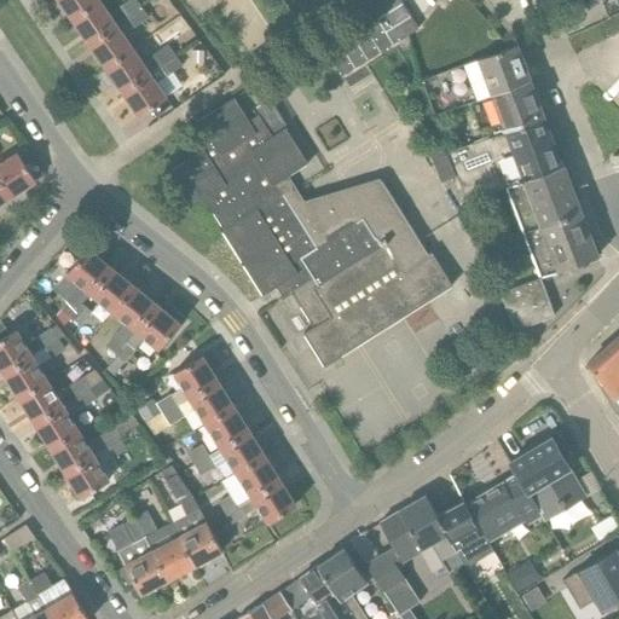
[(59,0),(73,19),(100,0),(59,0)]
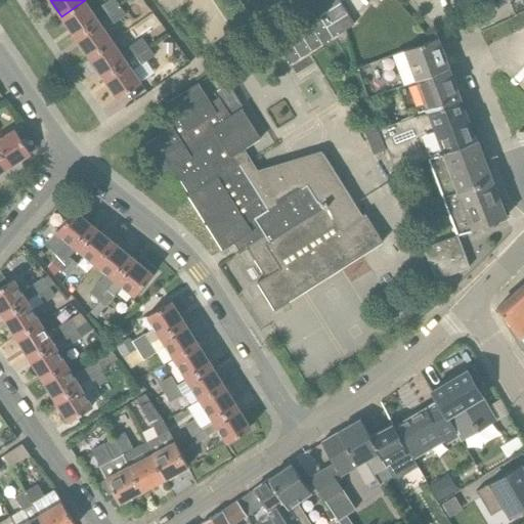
[(76,37),(99,20),(85,0),(61,16),(76,37)]
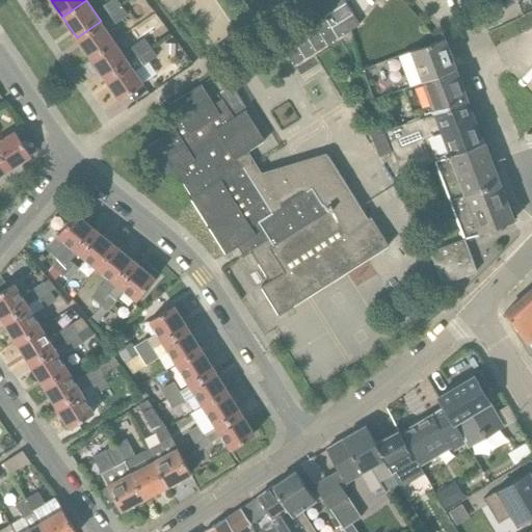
[(111,14),(123,6),(117,0),(111,0),(105,5),(111,14)]
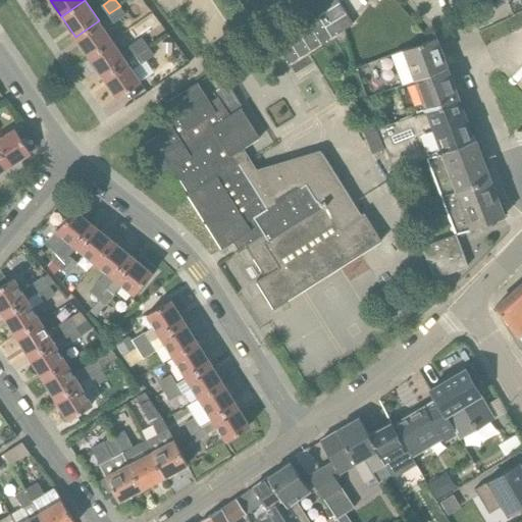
[(90,57),(113,41),(105,30),(126,15),(120,6),(109,13),(99,20),(75,37),(79,42),(90,57)]
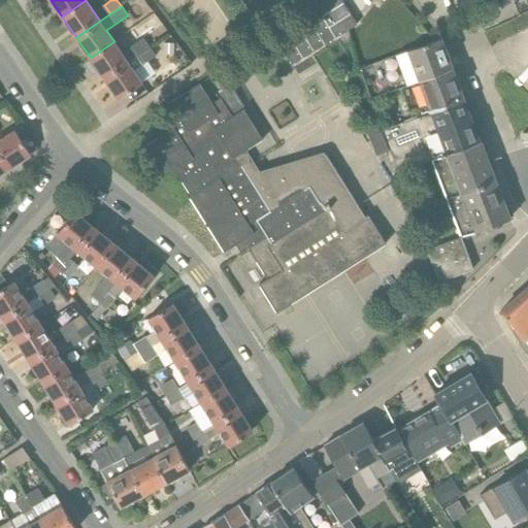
[(137,56),(150,46),(143,38),(131,46),(137,56)]
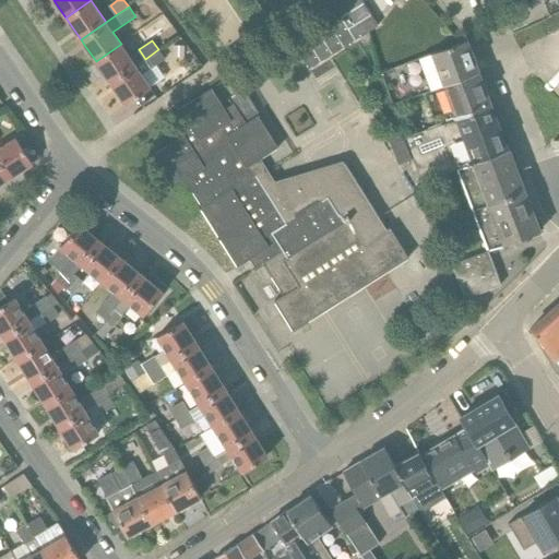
[(423,94),(479,72),(467,40),(388,71),(400,103),(423,94)]
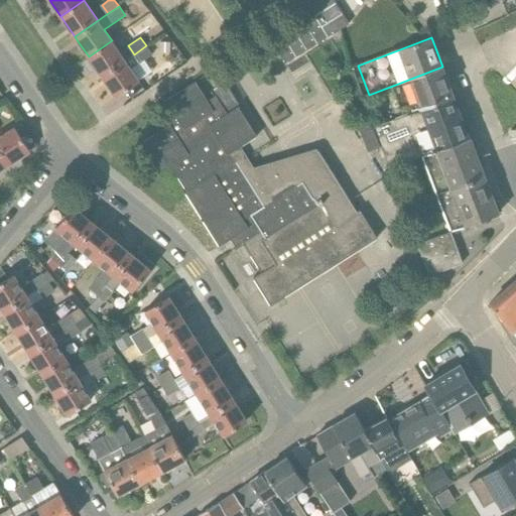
[(103,77),(125,60),(112,40),(89,56),(103,77)]
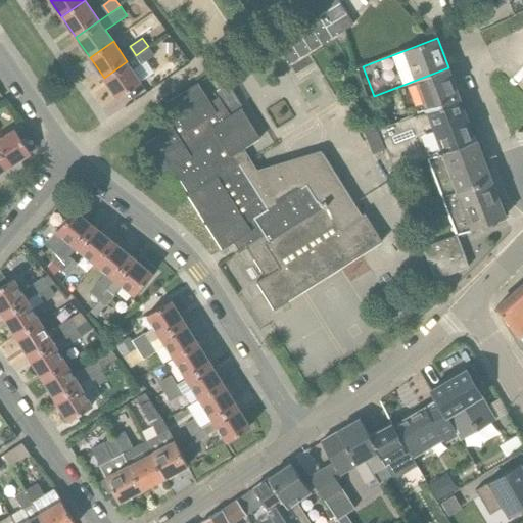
[(119,98),(141,83),(133,70),(154,55),(148,46),(136,55),(127,61),(104,78),(106,81),(119,98)]
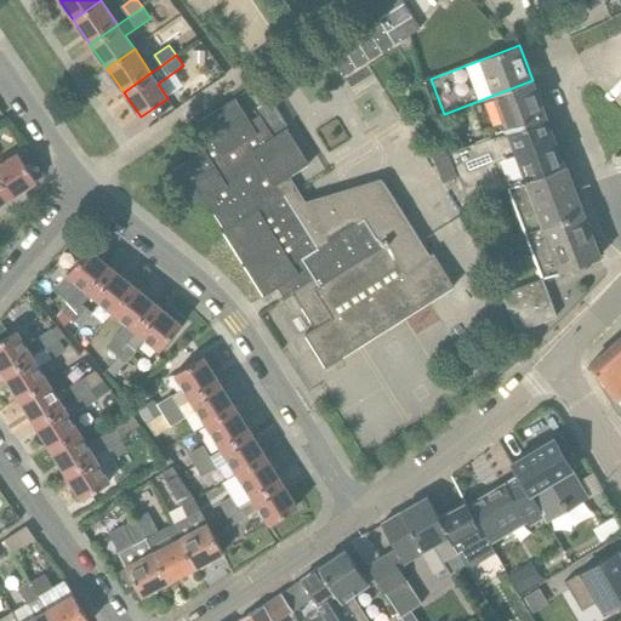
[(484,141),(547,119),(533,80),(469,104),(484,141)]
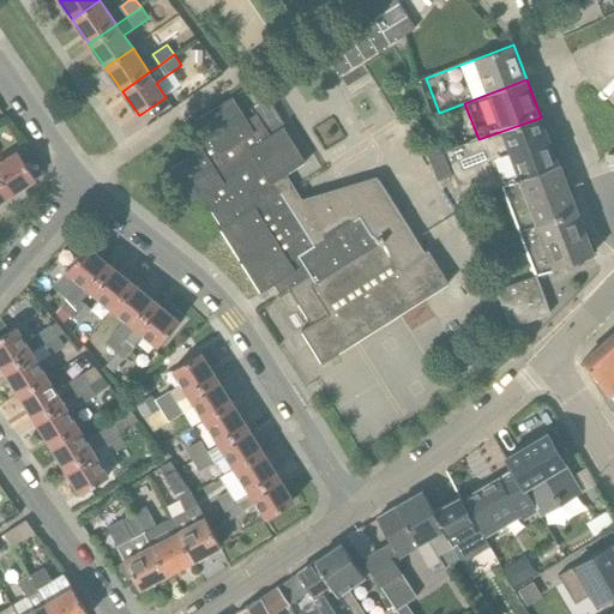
[(323,363),(410,308),(449,283),(374,176),(299,198),(283,178),(306,163),(283,128),(271,137),(257,115),(247,121),(233,98),(198,120),(206,133),(185,146),(191,156),(168,172),(190,206),(203,197),(223,228),(221,229),(262,293),(283,280),(312,325),(301,331),(323,363)]
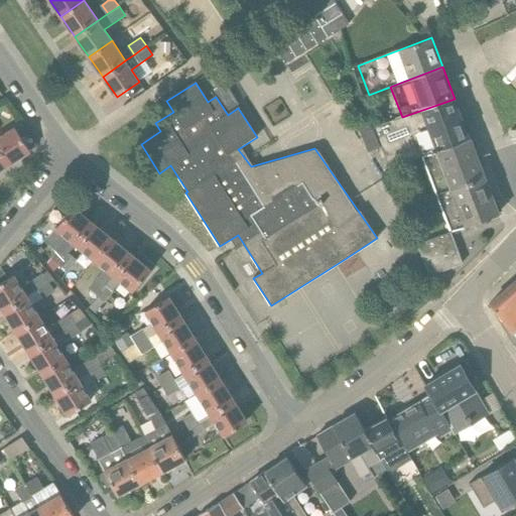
[(422,156),(470,138),(455,99),(402,117),(373,128),(389,169),(401,164),(422,156)]
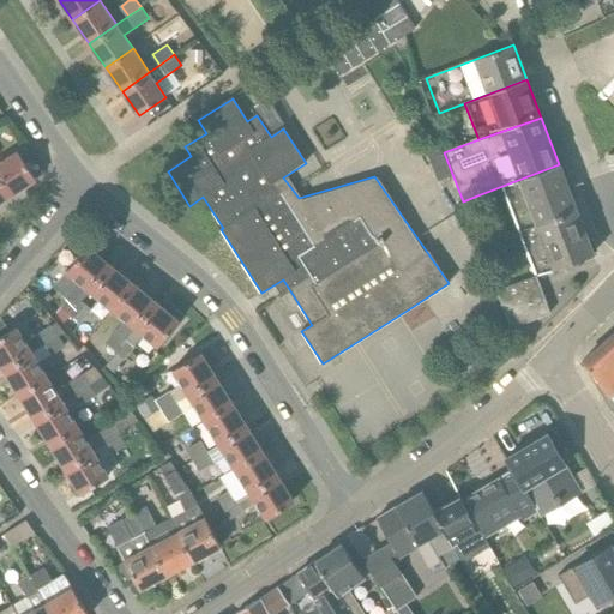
[(0,179),(11,196),(35,180),(18,152),(0,163),(0,179)]
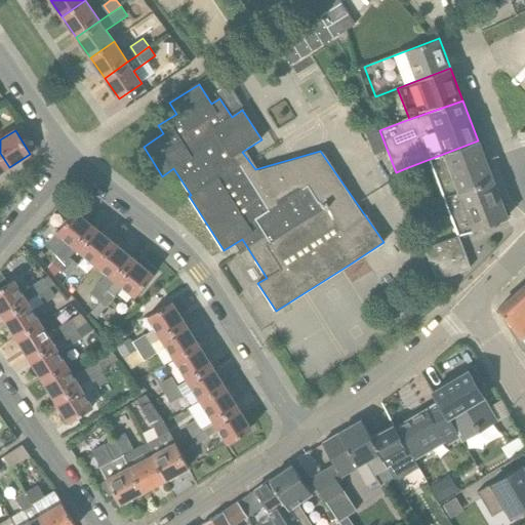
[(444,198),(492,179),(478,140),(430,159),(444,198)]
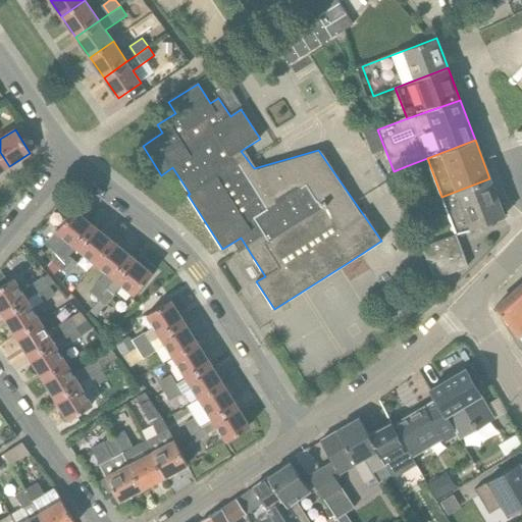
[(0,171),(9,166),(0,152),(0,171)]
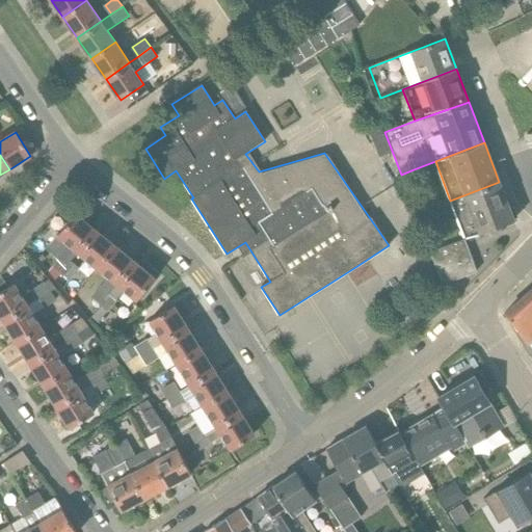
[(464,239),(513,221),(499,182),(450,201),(464,239)]
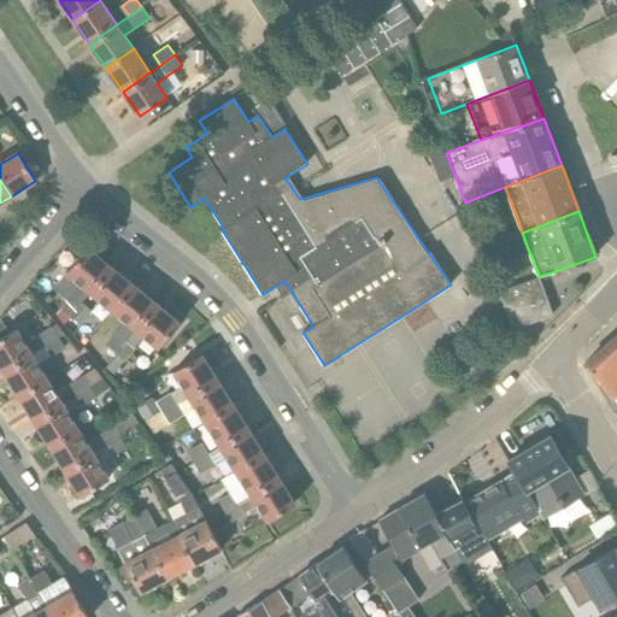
[(60,309),(70,317),(81,304),(89,293),(111,266),(101,259),(88,248),(68,274),(81,285),(60,309)]
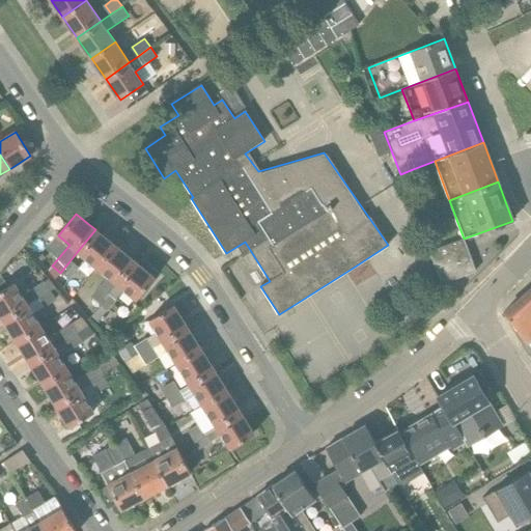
[(95,229),(77,252),(86,259),(96,268),(115,246),(95,229)]
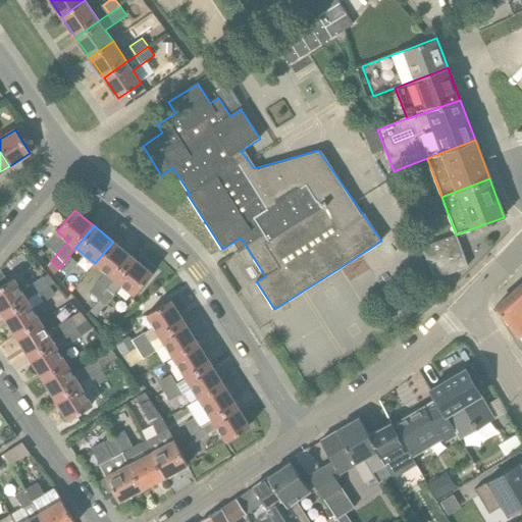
[(468,267),(465,259),(456,235),(422,247),(434,279),(468,267)]
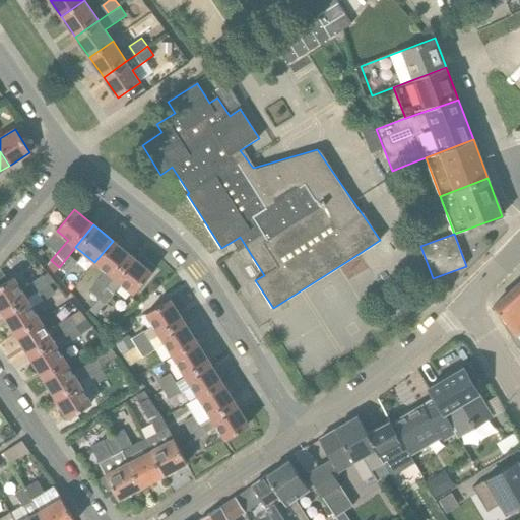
[(96,298),(98,299),(132,256),(113,241),(94,262),(105,271),(89,290),(96,298)]
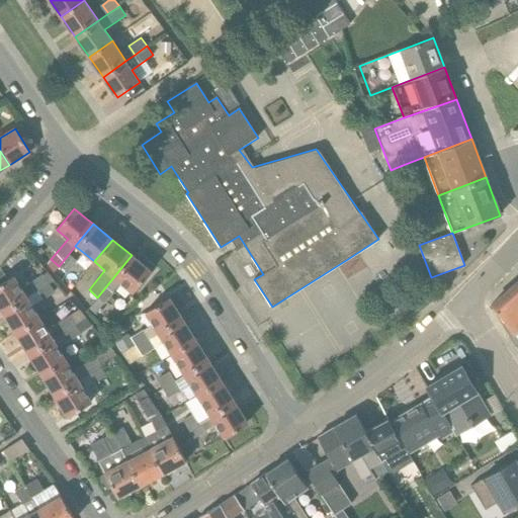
[(68,255),(59,266),(68,273),(76,262),(68,255)]
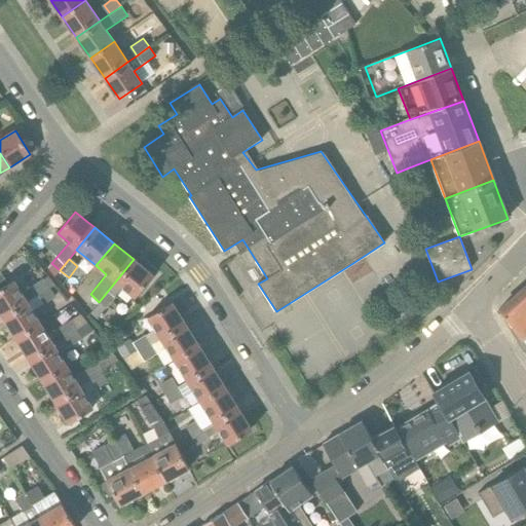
[(123,288),(135,297),(153,275),(134,259),(99,302),(107,308),(108,307),(116,296),(123,288)]
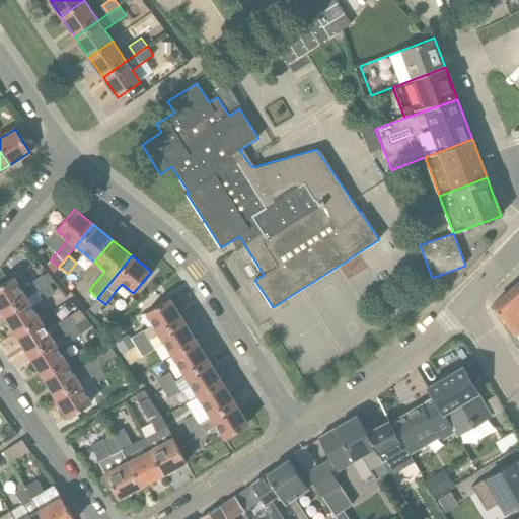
[(44,275),(30,283),(31,284),(36,292),(50,284),(49,283),(45,276),(44,275)]
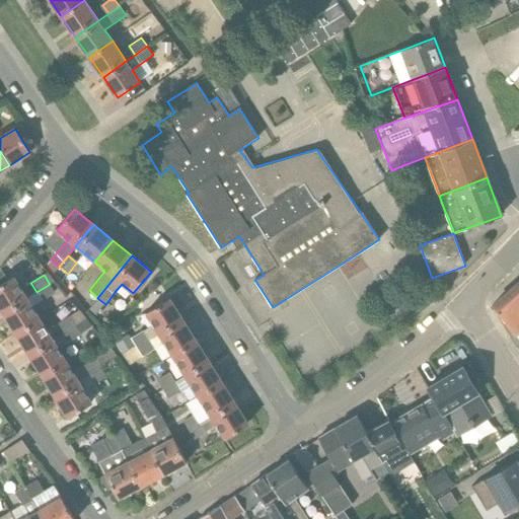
[(0,307),(3,312),(36,292),(31,284),(21,290),(13,277),(0,284),(0,307)]
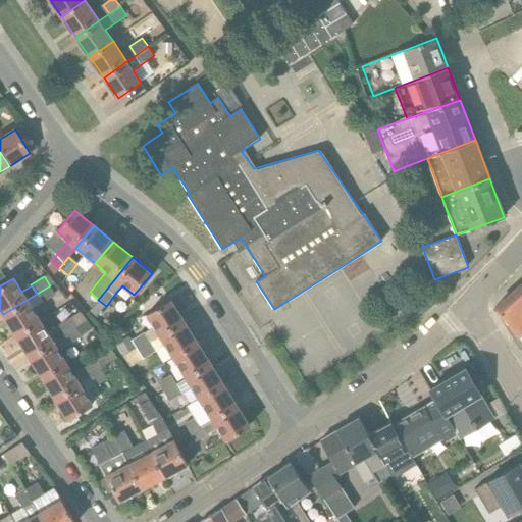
[(521,282),(496,307),(519,336),(521,333),(521,282)]
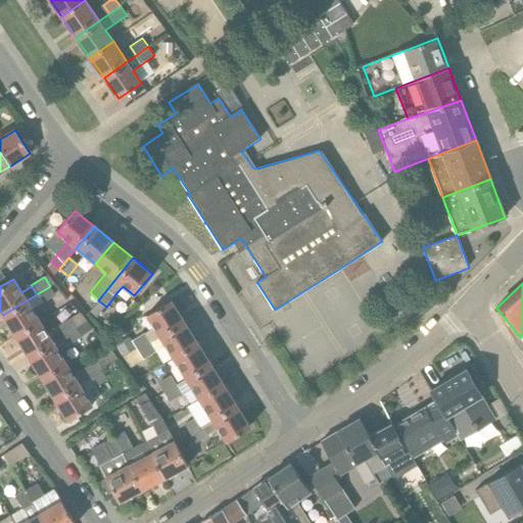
[(56,295),(50,286),(37,294),(42,302),(43,303),(56,295)]
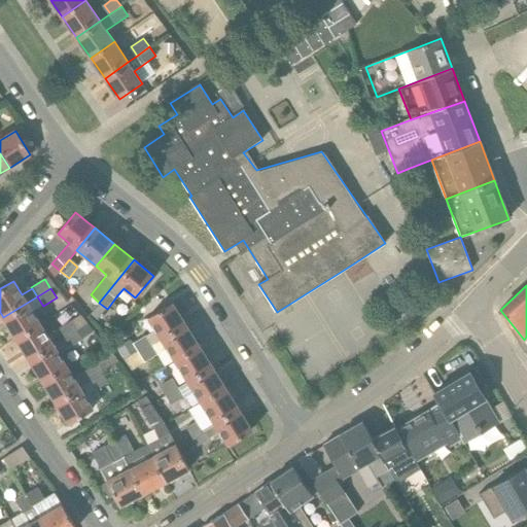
[(18,340),(41,324),(33,311),(42,305),(37,296),(3,317),(18,340)]
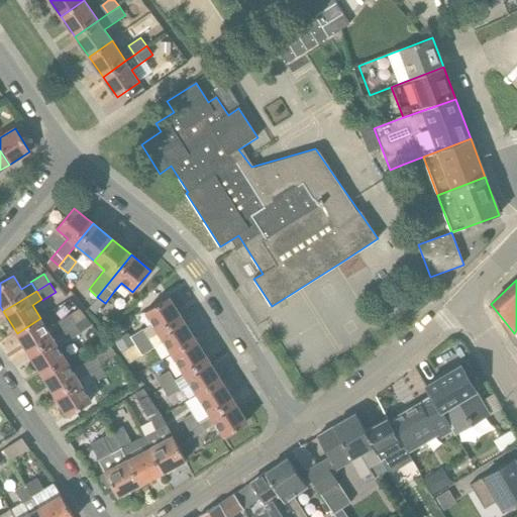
[(145,311),(153,324),(159,332),(182,318),(169,297),(145,311)]
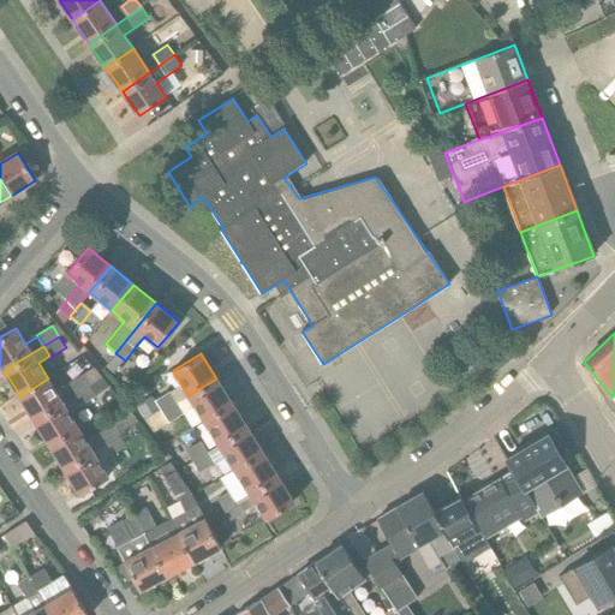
[(67,384),(75,395),(89,386),(83,376),(83,375),(67,384)]
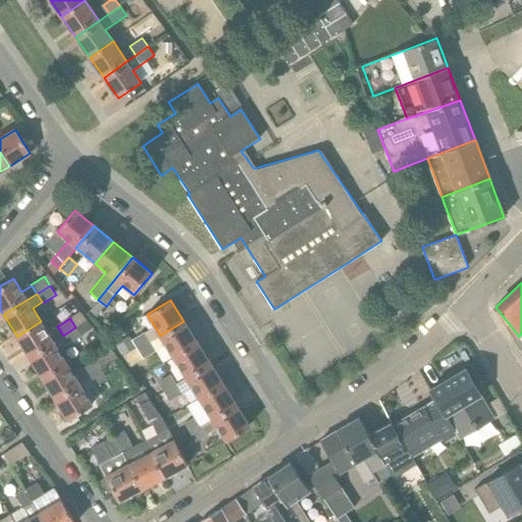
[(53,342),(63,335),(57,326),(48,332),(41,321),(17,336),(30,356),(53,342)]
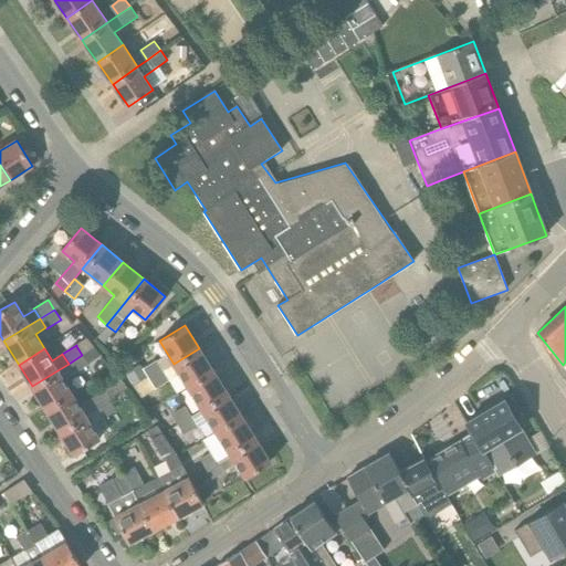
[(179,374),(188,388),(215,371),(199,348),(174,364),(163,370),(149,379),(156,389),(169,381),(169,380),(179,374)]
